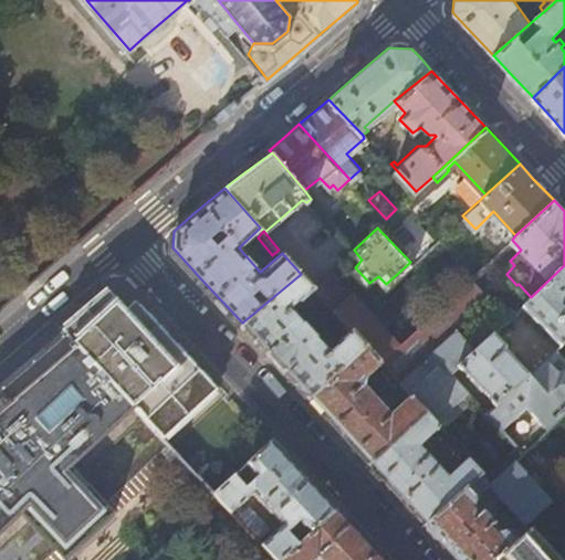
[(353,266),(345,257),(313,286),(315,289),(353,331),(366,345),(379,359),(380,360),(399,341),(341,277),(353,266)]
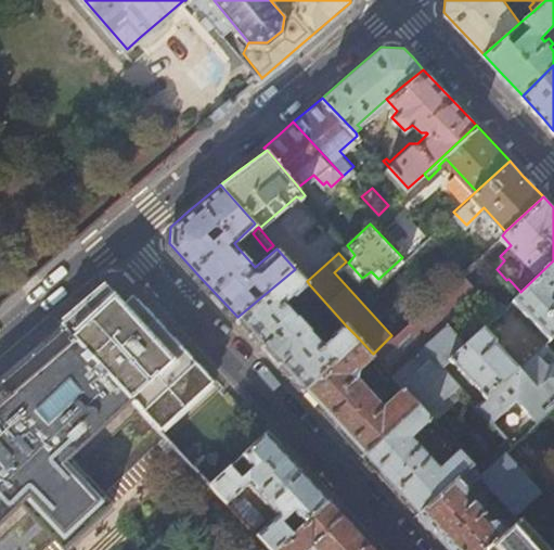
[(553,260),(520,292),(511,302),(523,314),(526,312),(549,337),(553,331),(553,260)]
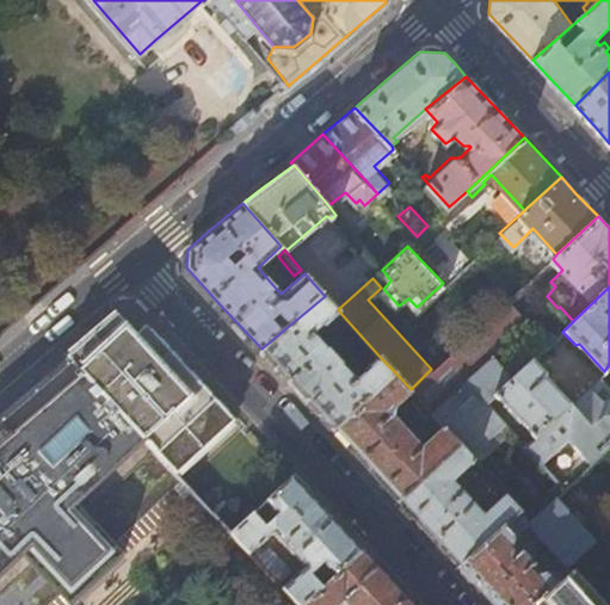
[(338,309),(325,296),(262,349),(295,386),(336,427),(395,372),(381,358),(370,368),(370,371),(359,381),(315,333),(325,325),(328,325),(340,313),(338,309)]
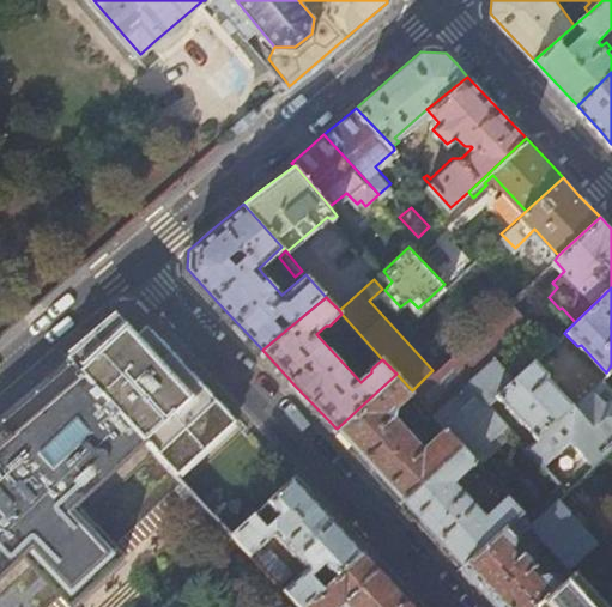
[(529,322),(509,301),(432,370),(412,390),(435,416),(460,445),(471,455),(507,420),(490,400),(501,390),(516,377),(495,354),(529,322)]
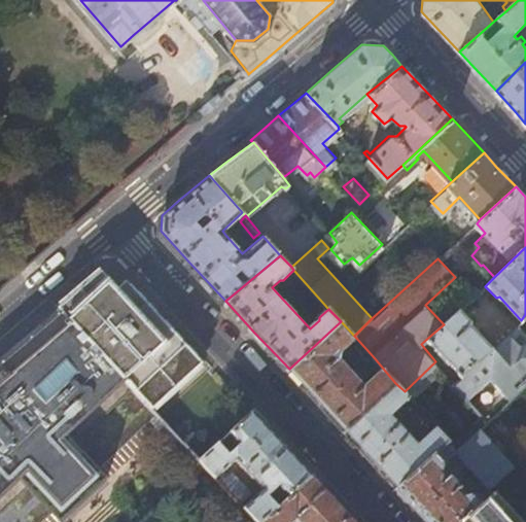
[(153,405),(202,359),(163,317),(130,281),(129,281),(126,277),(93,276),(85,282),(59,304),(61,307),(64,311),(137,388),(153,405)]
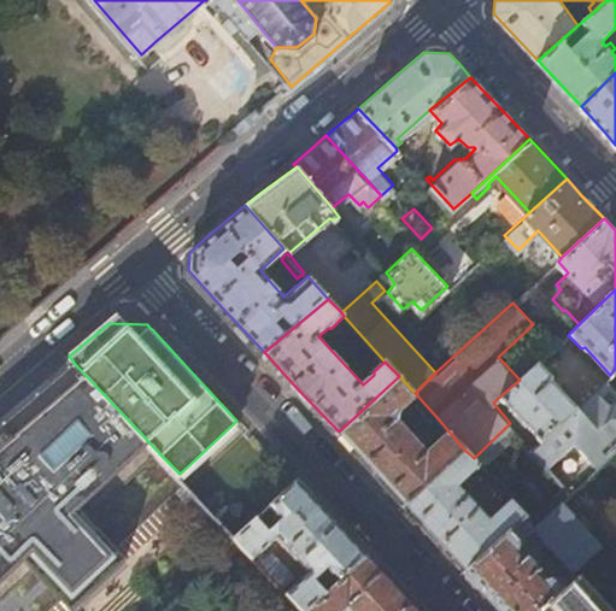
[(0,419),(0,422),(6,427),(75,364),(71,359),(0,419)]
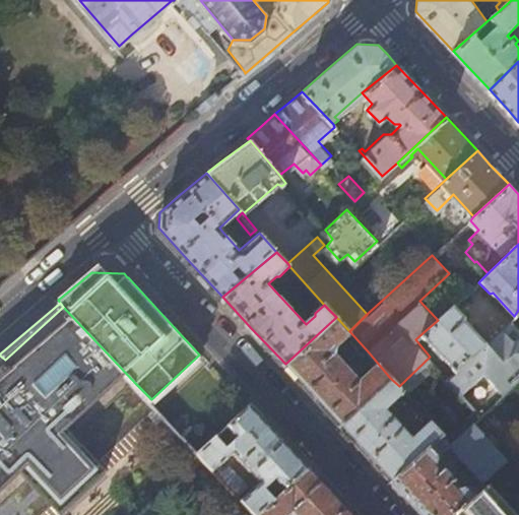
[(0,508),(135,383),(63,307),(5,360),(0,356),(0,508)]
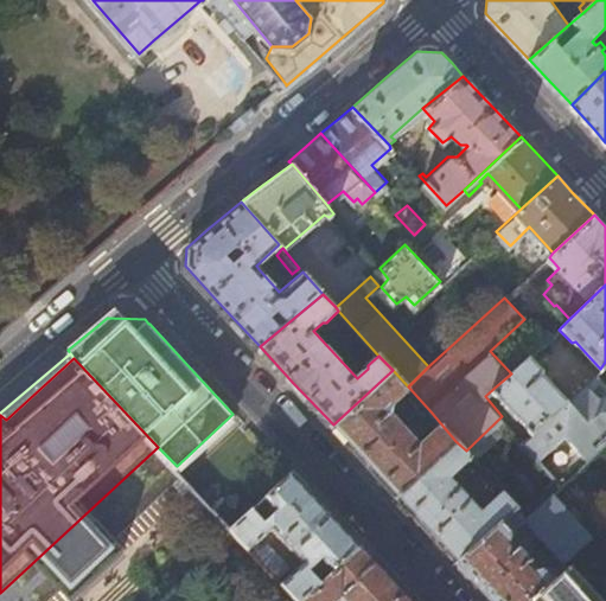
[(538,373),(538,370),(528,359),(511,373),(496,387),(503,396),(503,397),(517,414),(520,417),(522,416),(535,429),(565,401),(538,373)]
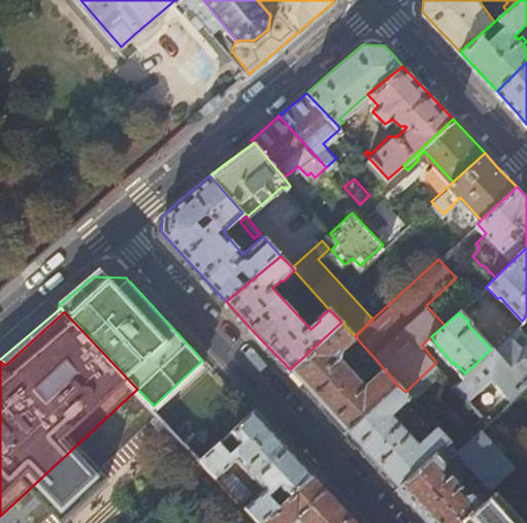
[(354,335),(341,322),(290,369),(315,397),(346,430),(396,384),(374,358),(371,362),(377,370),(362,383),(338,356),(338,350),(354,335)]
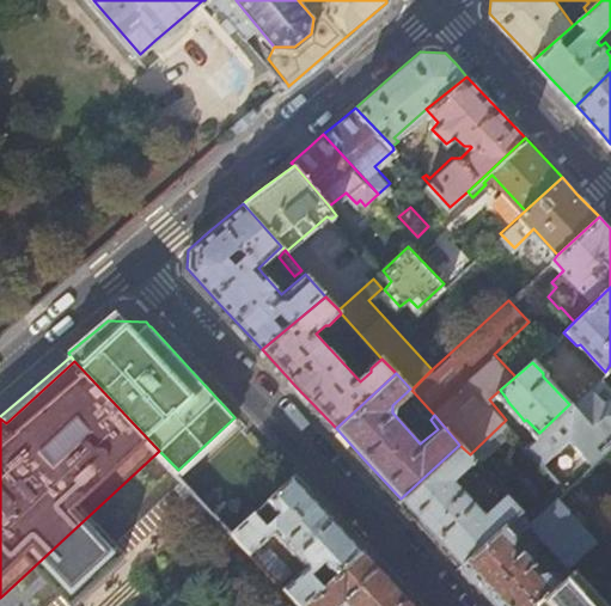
[(610,381),(604,373),(569,404),(539,433),(530,442),(544,460),(573,435),(596,460),(610,445),(610,381)]
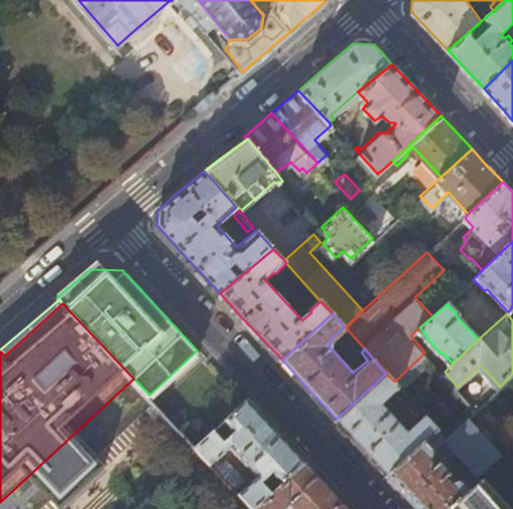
[(420,422),(408,433),(379,403),(398,386),(395,382),(386,373),(336,419),(360,445),(387,474),(438,430),(410,399),(404,405),(420,422)]
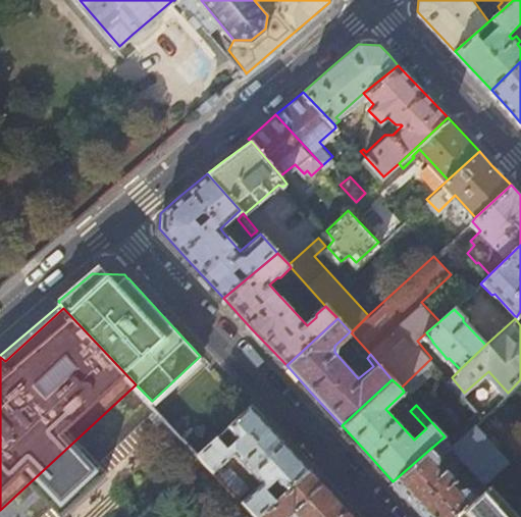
[(152,401),(136,384),(0,510),(0,516),(44,516),(54,508),(64,509),(80,494),(80,484),(89,485),(101,473),(101,463),(124,442),(124,433),(134,433),(159,410),(152,401)]
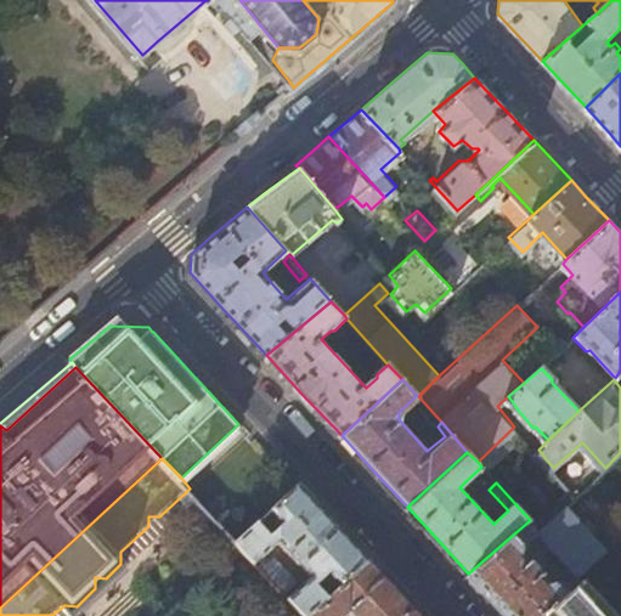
[(331,597),(319,583),(333,569),(344,582),(370,558),(333,519),(299,482),(276,506),(287,520),(272,532),(261,520),(240,541),(311,615),(331,597)]
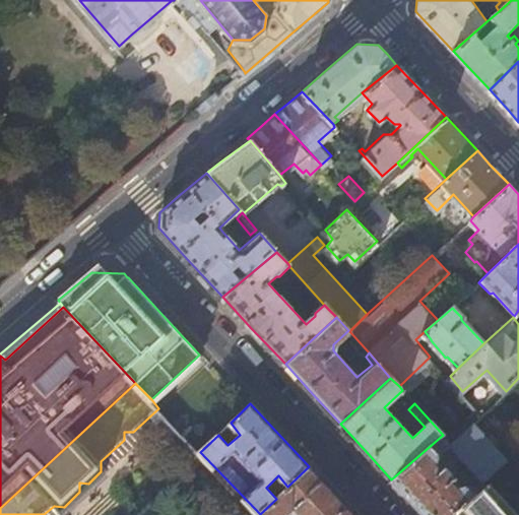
[(508,457),(475,422),(451,443),(479,474),(483,478),(508,457)]
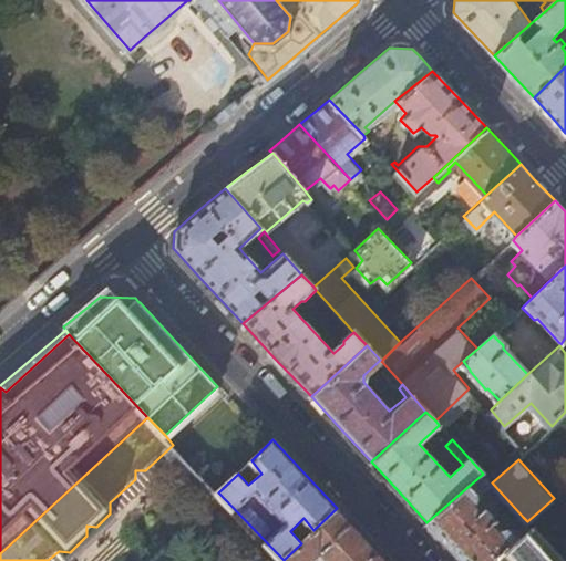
[(492,482),(483,474),(426,522),(452,550),(462,560),(493,560),(531,527),(527,521),(523,517),(510,529),(500,528),(477,504),(479,495),(492,482)]
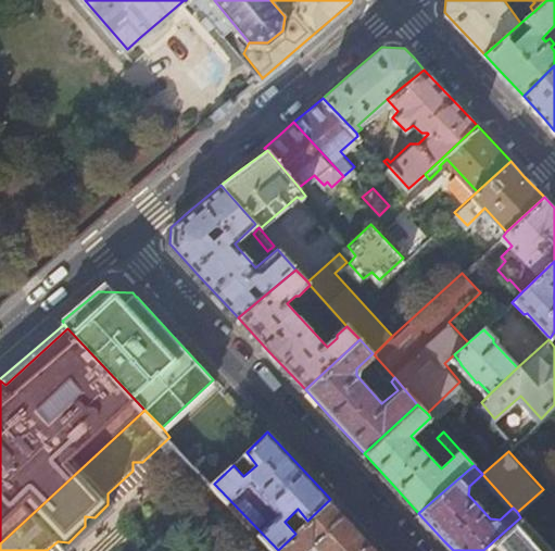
[(307,521),(295,534),(278,550),(378,550),(364,536),(330,499),(307,521)]
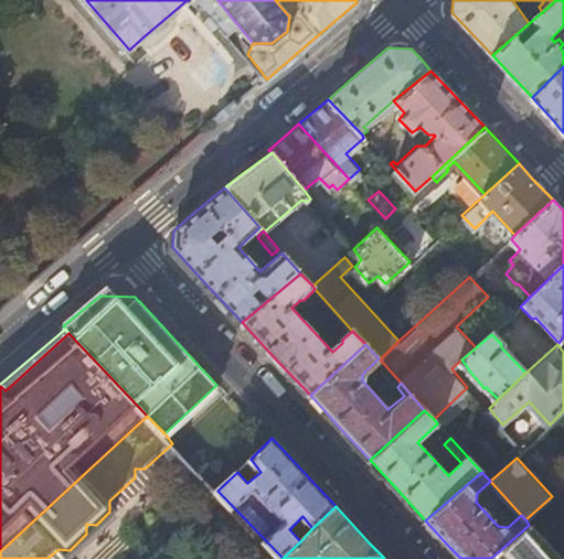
[(561,558),(529,525),(491,558),(561,558)]
